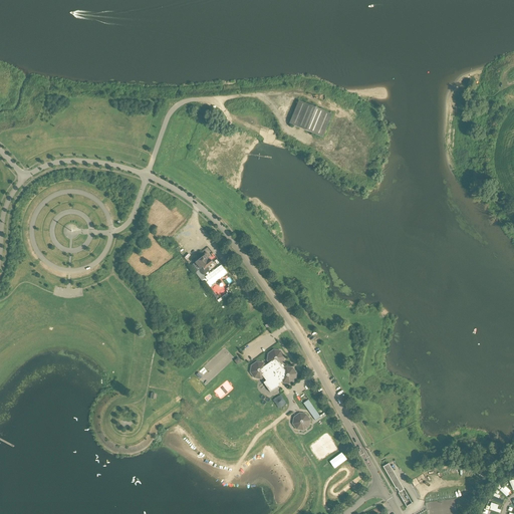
[(331,114),(297,101),(288,125),(322,139),(331,114)]
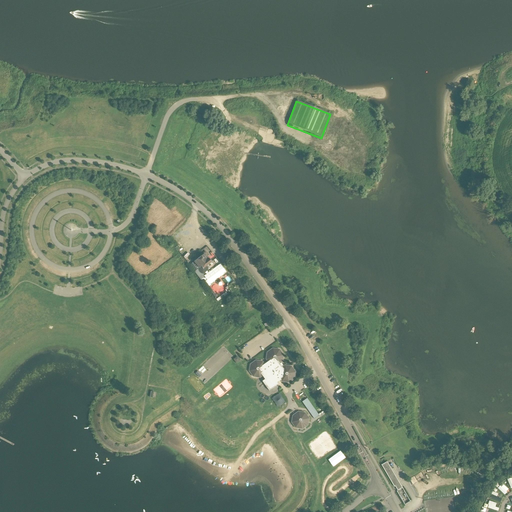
[(201,282),(203,281),(204,280),(203,274),(205,274),(206,273),(207,271),(208,270),(208,269),(208,268),(207,266),(208,265),(210,268),(212,266),(210,263),(211,263),(211,262),(211,261),(210,259),(209,259),(207,257),(208,256),(205,252),(202,254),(203,255),(189,265),(194,272),(194,273),(201,282)]
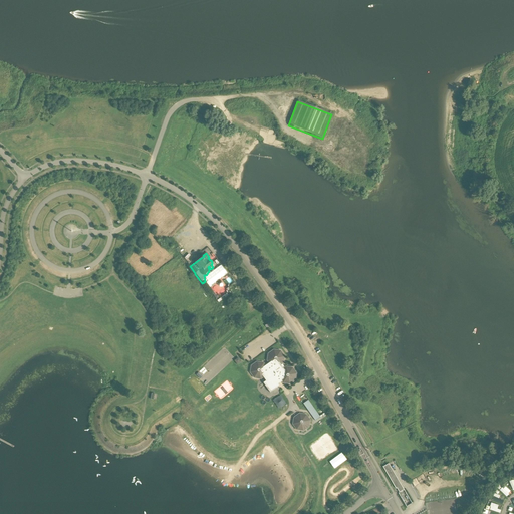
[(218,298),(211,288),(209,289),(216,299),(218,298)]
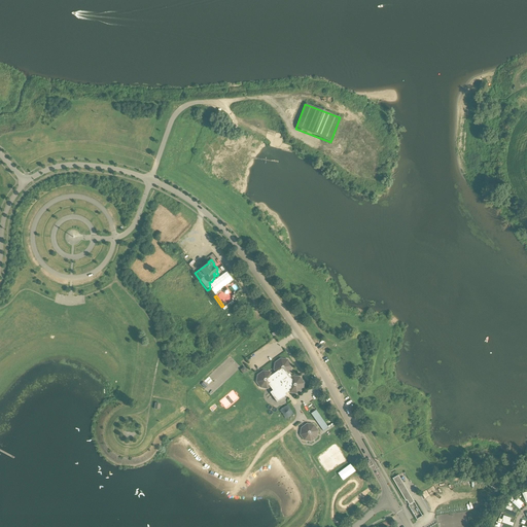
[(223,311),(234,303),(232,301),(222,309),(223,311)]
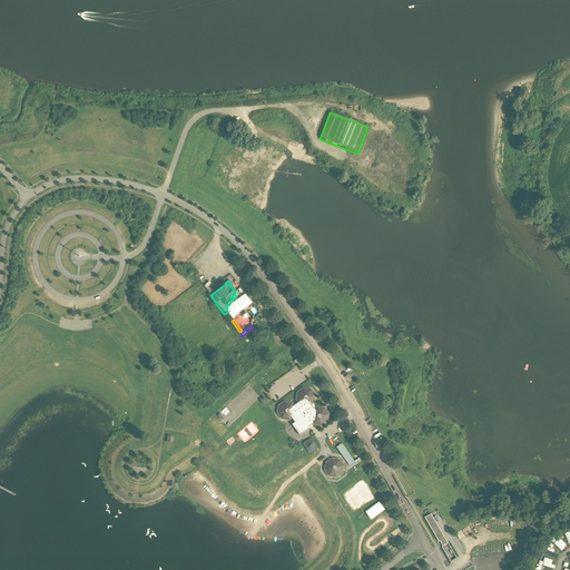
[(321,428),(327,422),(328,414),(324,409),(316,406),(313,409),(311,405),(314,403),(315,395),(311,390),(303,389),(296,393),(295,401),(297,403),(294,405),(292,402),(284,401),(277,405),(276,413),(281,421),(288,422),(292,420),(294,423),(291,424),(298,435),(300,435),(310,428),(308,426),(312,424),(313,425),(321,428)]
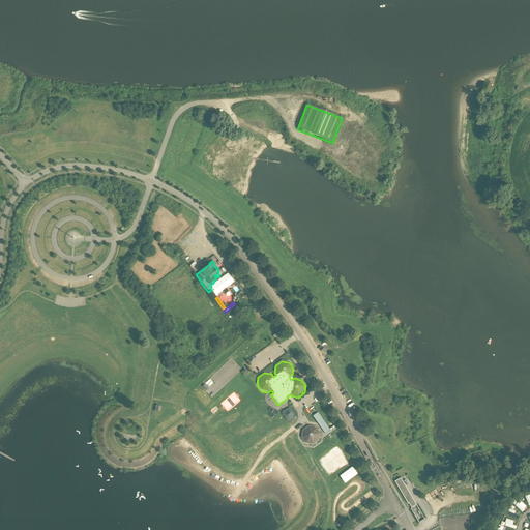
[(289,408),(281,413),(287,422),(295,416),(289,408)]
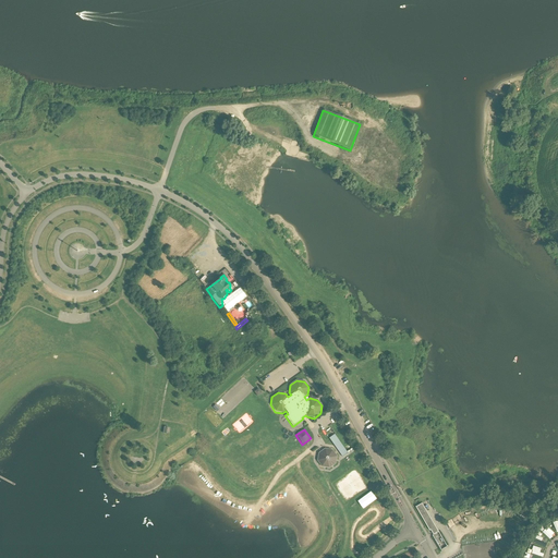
[(347,453),(334,435),(328,438),(341,457),(347,453)]
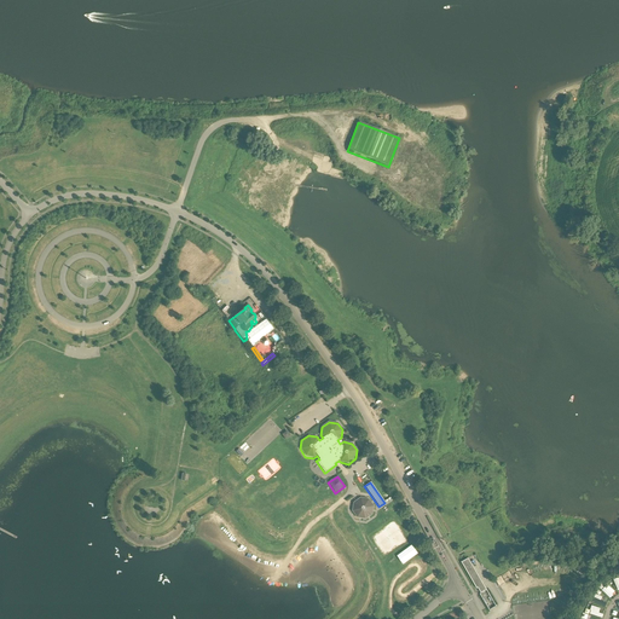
[(351,512),(357,519),(364,520),(371,514),(372,507),(368,499),(360,498),(353,503),(351,512)]
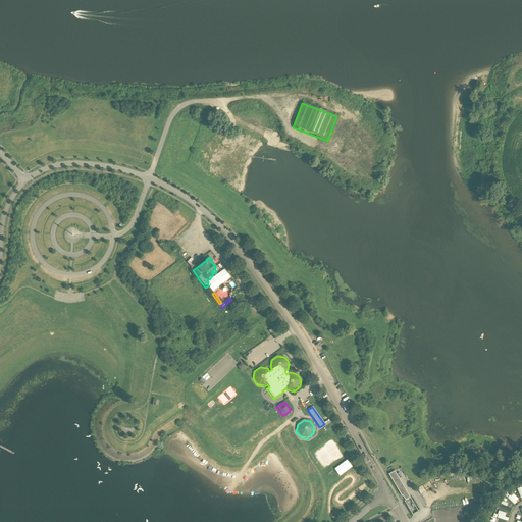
[(335,469),(341,476),(353,467),(348,460),(335,469)]
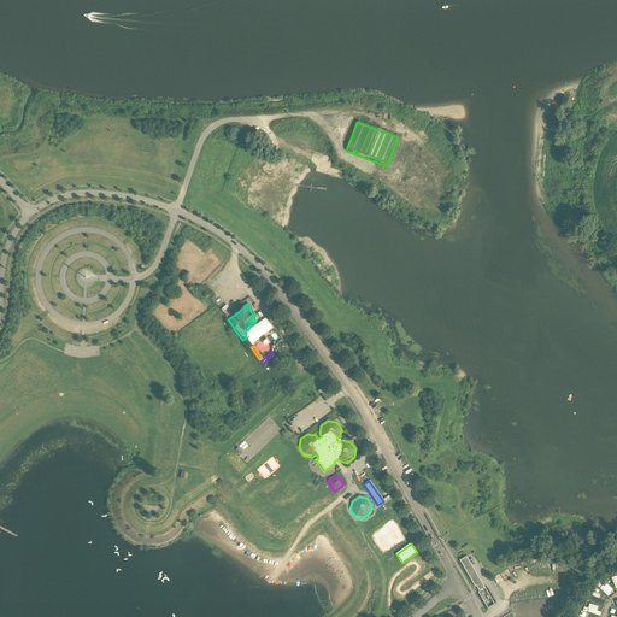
[(466,557),(460,560),(475,587),(476,587),(480,592),(486,588),(466,557)]
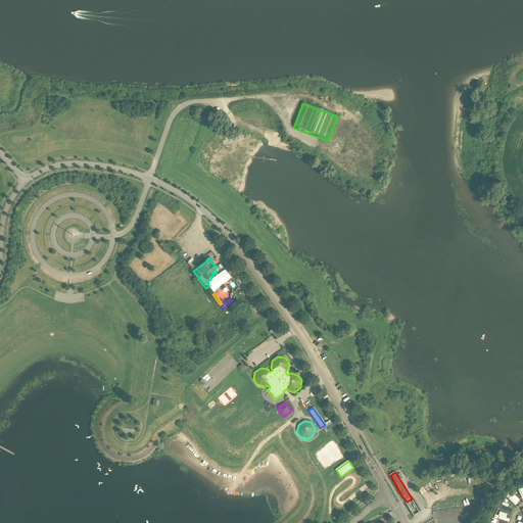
[(518,501),(511,495),(508,500),(515,505),(518,501)]
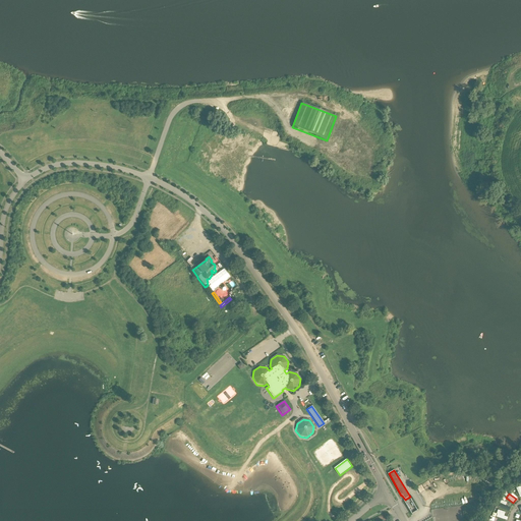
[(418,510),(410,497),(405,500),(404,500),(412,513),(418,510)]
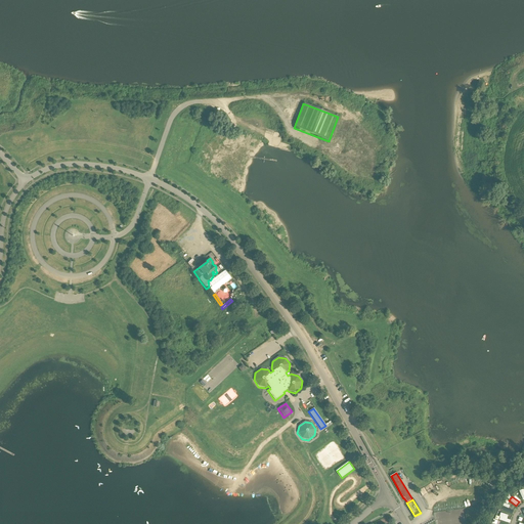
[(513,511),(503,507),(501,510),(512,515),(513,511)]
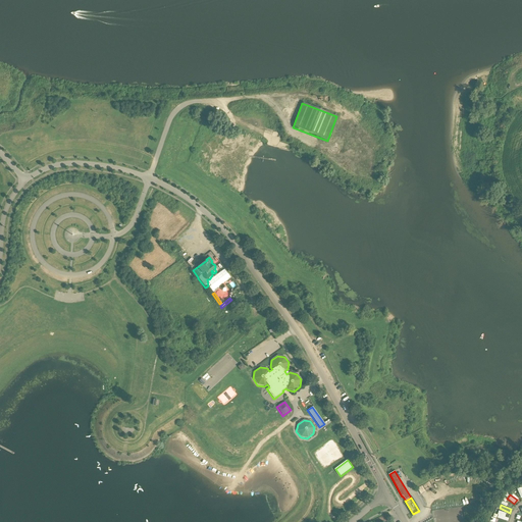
[(433,509),(434,521),(448,521),(442,521),(442,516),(448,515),(448,513),(465,512),(464,507),(433,509)]
